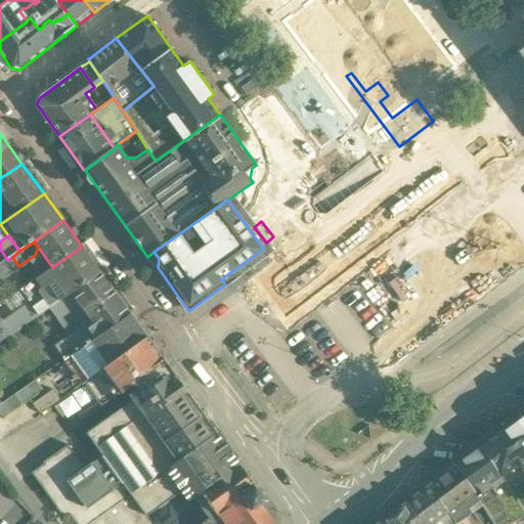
[(52,267),(20,289),(31,304),(26,307),(34,319),(50,307),(100,272),(82,247),(52,267)]
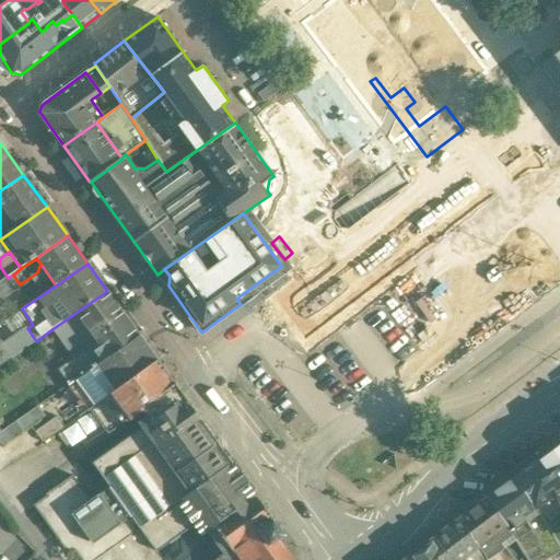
[(107,291),(54,328),(74,359),(59,370),(69,384),(106,358),(140,335),(107,291)]
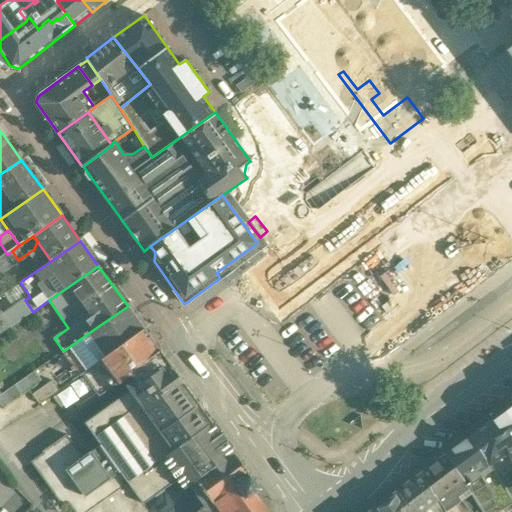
[(25,300),(3,315),(11,327),(33,312),(25,300)]
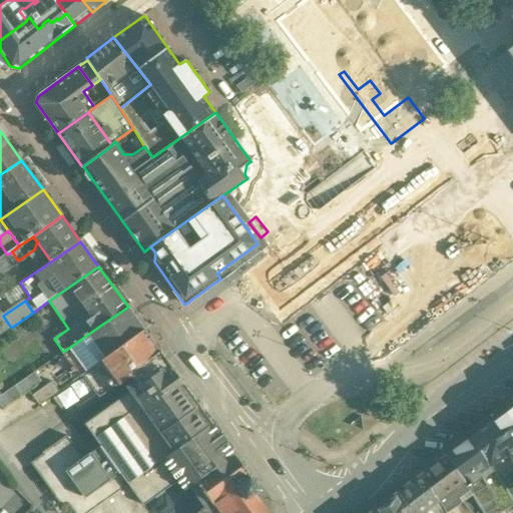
[(63,352),(62,352),(80,377),(83,375),(98,364),(115,352),(114,351),(116,350),(116,351),(145,331),(128,307),(63,352)]
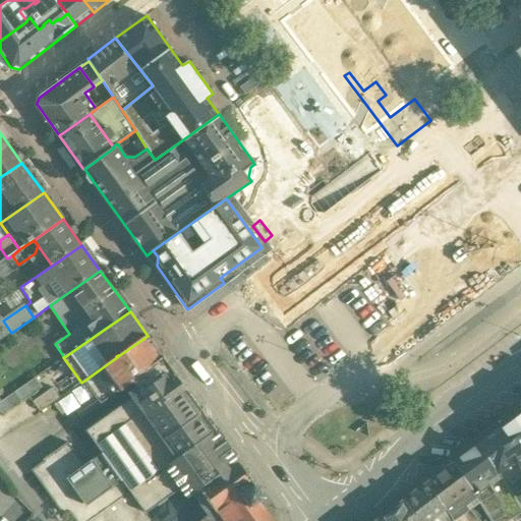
[(0,316),(0,340),(11,333),(3,321),(0,316)]
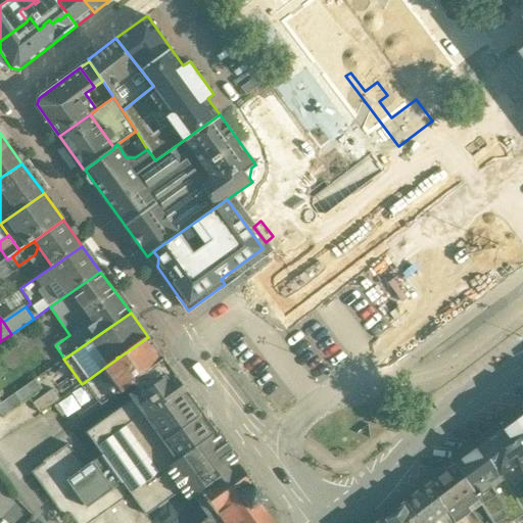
[(148,337),(119,358),(119,357),(116,358),(117,359),(100,371),(85,382),(101,406),(131,384),(130,383),(134,379),(162,358),(148,337)]
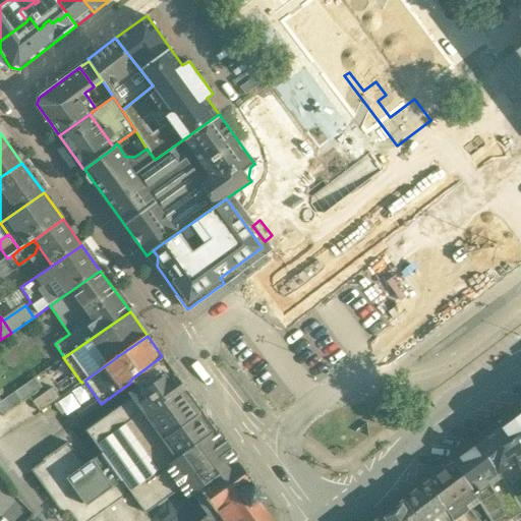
[(153,425),(192,399),(171,368),(166,372),(160,363),(134,382),(136,386),(128,392),(132,397),(153,425)]
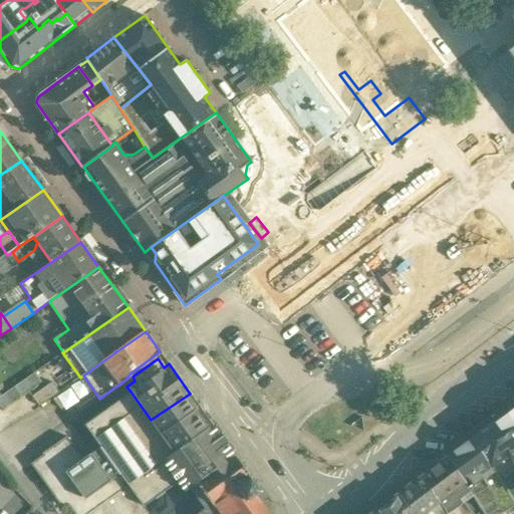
[(35,371),(0,396),(0,406),(2,410),(42,381),(35,371)]
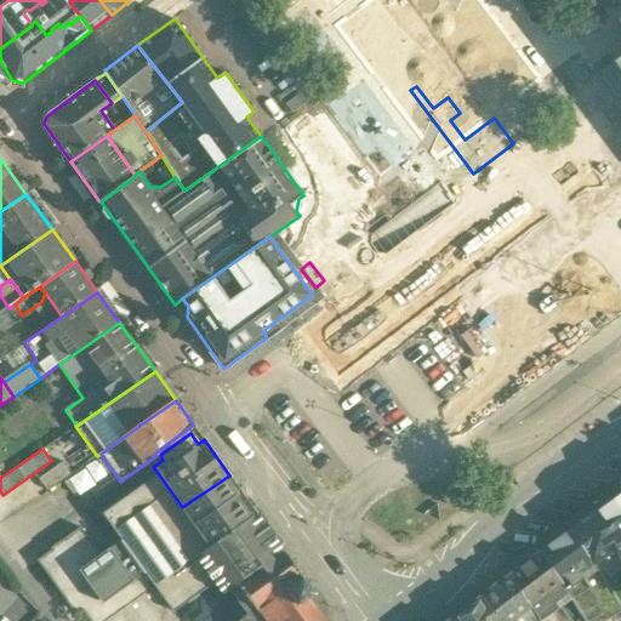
[(63,461),(39,478),(47,490),(72,474),(63,461)]
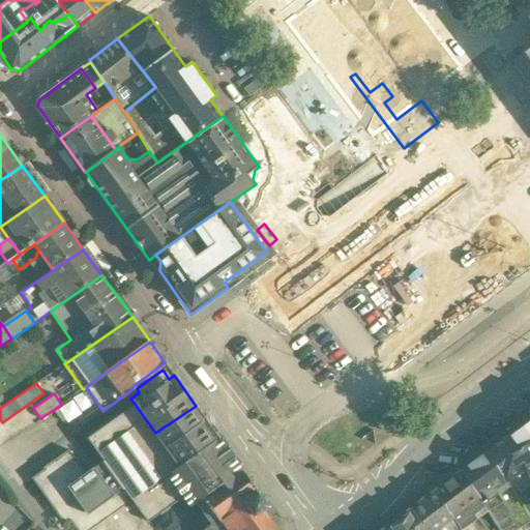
[(170,473),(179,466),(155,433),(135,404),(88,438),(105,461),(86,474),(68,450),(43,468),(45,469),(32,478),(43,495),(47,493),(67,522),(70,521),(77,529),(155,529),(149,522),(184,496),(170,473)]
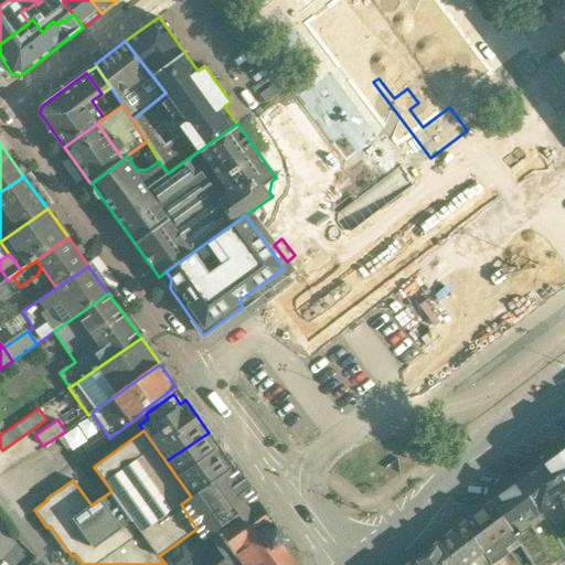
[(209,433),(166,461),(191,497),(235,468),(209,433)]
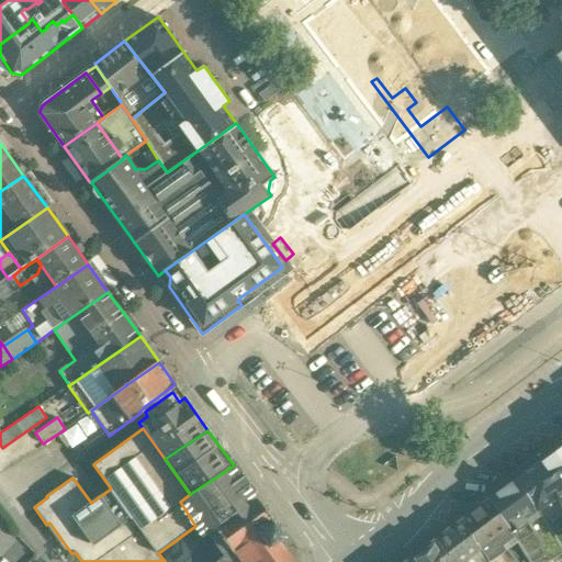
[(561,444),(544,457),(561,482),(561,444)]
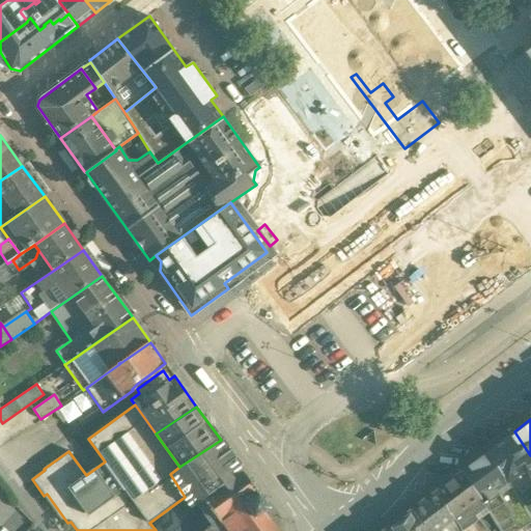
[(530,473),(530,455),(514,431),(488,451),(507,482),(508,481),(525,469),(529,475),(530,473)]
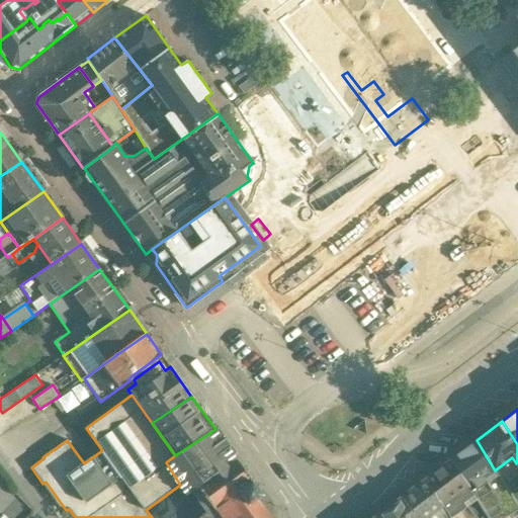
[(166,462),(180,485),(187,494),(192,491),(237,458),(216,429),(175,455),(166,462)]
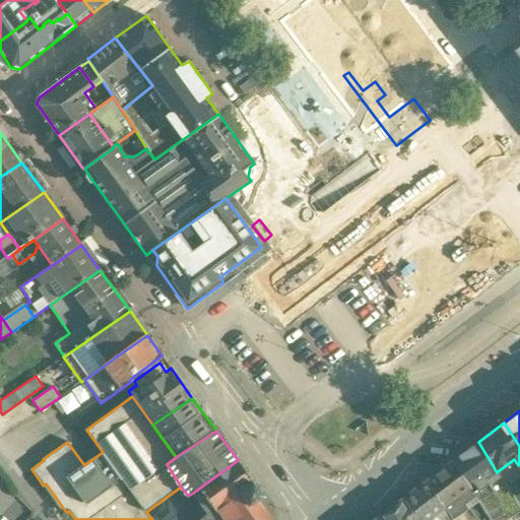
[(497,472),(478,442),(452,461),(470,489),(469,489),(475,498),(475,497),(489,519),(507,519),(519,512),(519,507),(498,471),(497,472)]
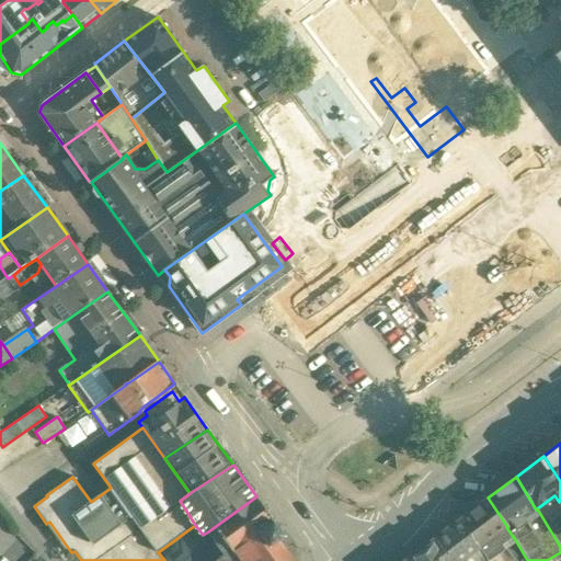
[(256,496),(208,531),(225,554),(217,560),(217,559),(214,560),(295,560),(279,539),(285,535),(256,496)]
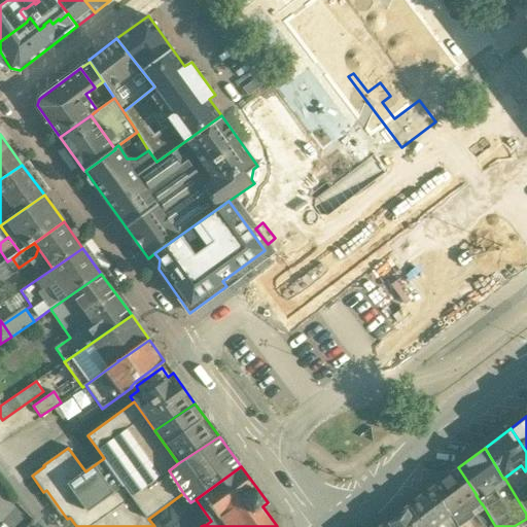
[(477,495),(458,467),(433,487),(457,524),(459,526),(475,516),(471,511),(482,504),(476,495),(477,495)]
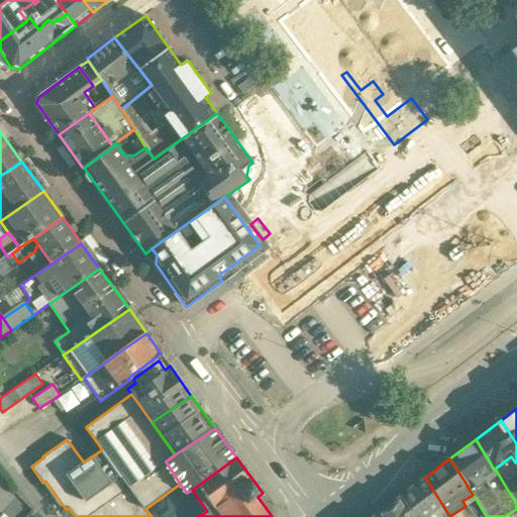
[(443,516),(448,514),(425,478),(401,496),(414,516),(443,516)]
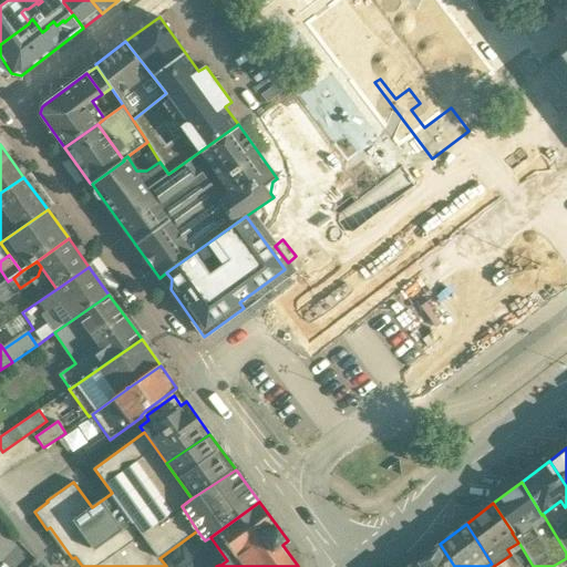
[(454,566),(440,544),(413,564),(415,566),(454,566)]
